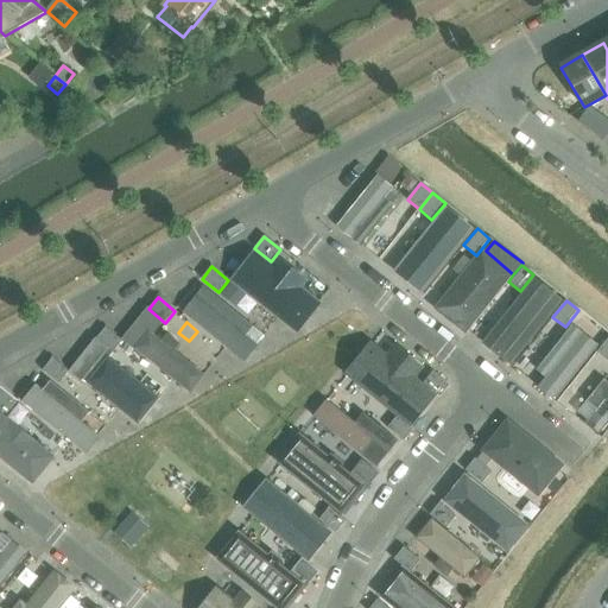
[(122,341),(106,328),(95,340),(113,353),(122,341)]
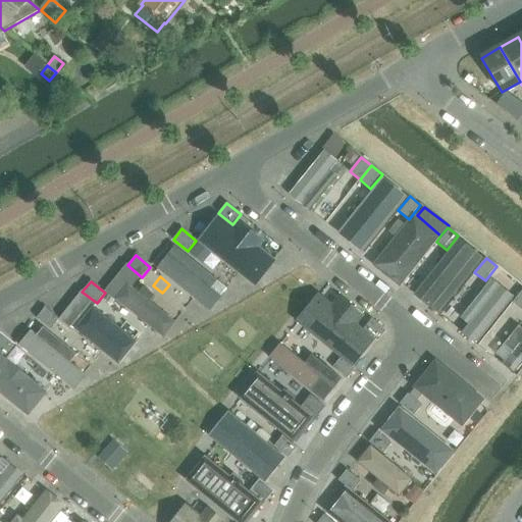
[(521,310),(521,290),(513,303),(521,310)]
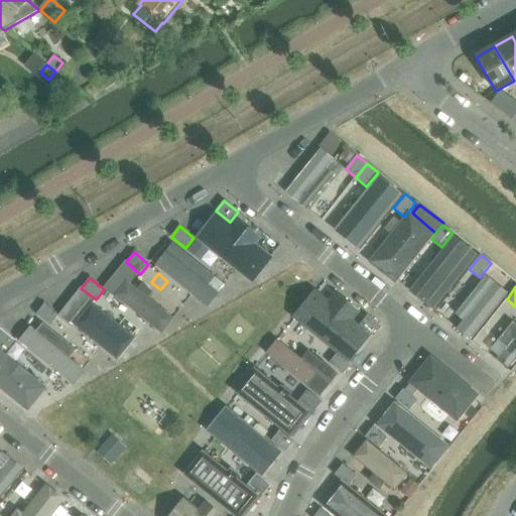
[(76,325),(96,299),(81,288),(79,290),(58,315),(69,325),(72,321),(76,325)]
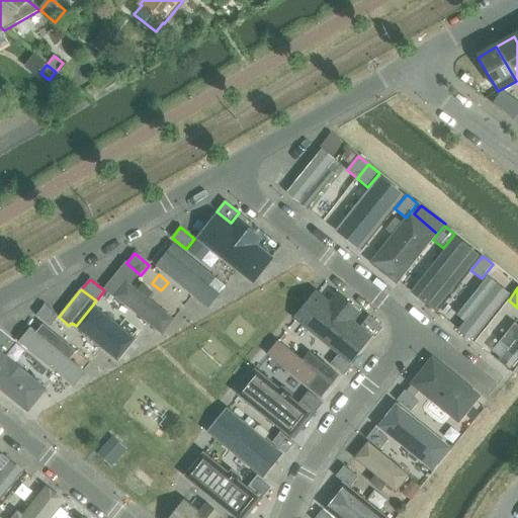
[(59,317),(45,306),(36,316),(51,327),(59,317)]
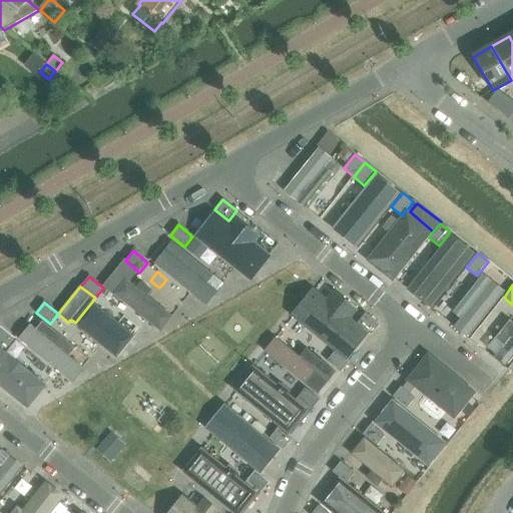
[(380,325),(366,314),(357,324),(371,335),(380,325)]
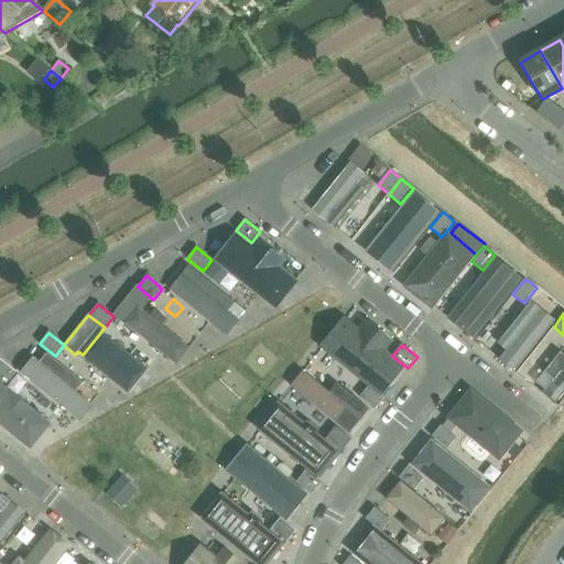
[(15,373),(0,360),(0,379),(6,384),(15,373)]
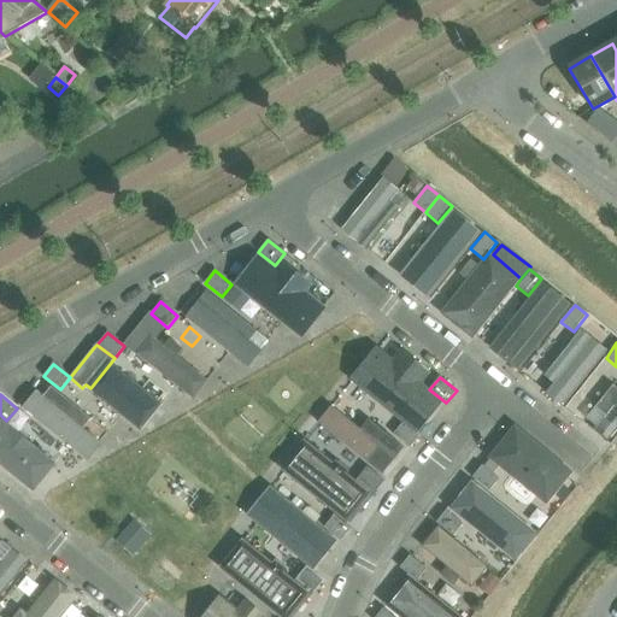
[(419,435),(403,422),(393,434),(410,448),(419,435)]
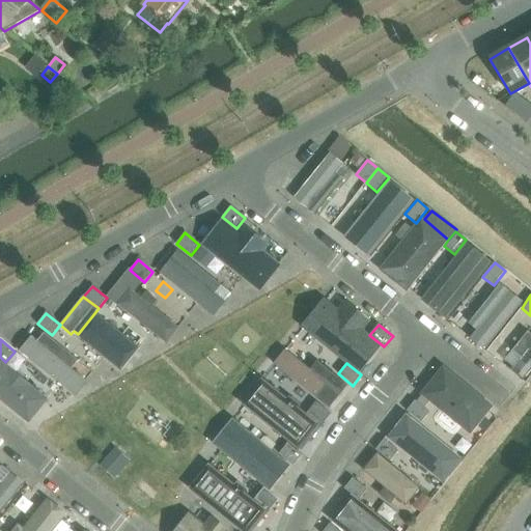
[(429,412),(415,400),(407,411),(421,423),(429,412)]
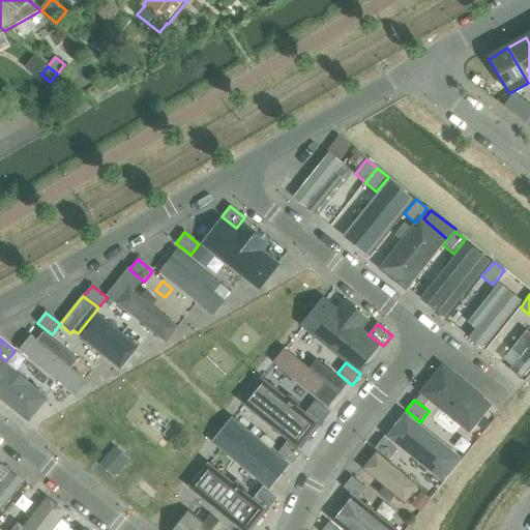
[(329,413),(315,402),(306,412),(311,415),(321,423),(329,413)]
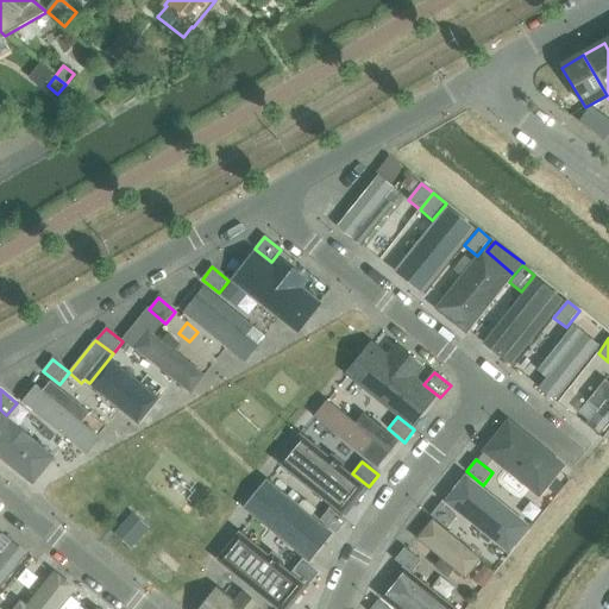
[(351,509),(369,487),(357,477),(339,500),(351,509)]
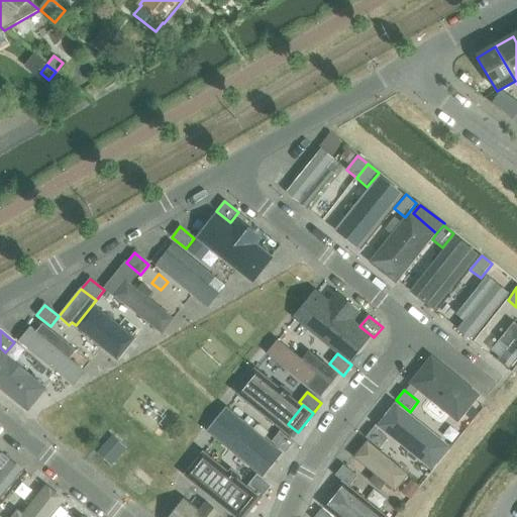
[(388,439),(374,428),(366,438),(380,449),(388,439)]
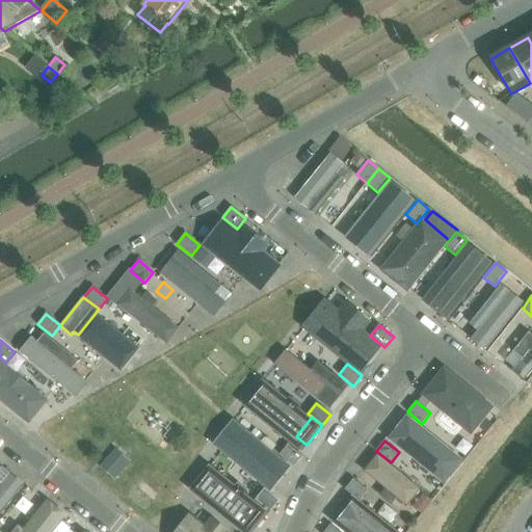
[(302,455),(299,453),(288,444),(280,454),(294,467),(302,455)]
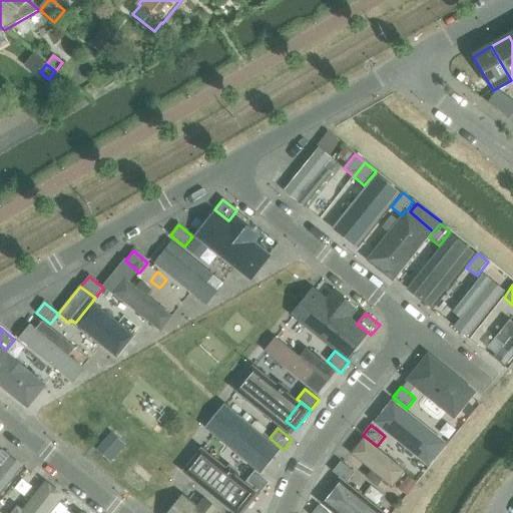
[(105,439),(96,450),(110,463),(120,452),(105,439)]
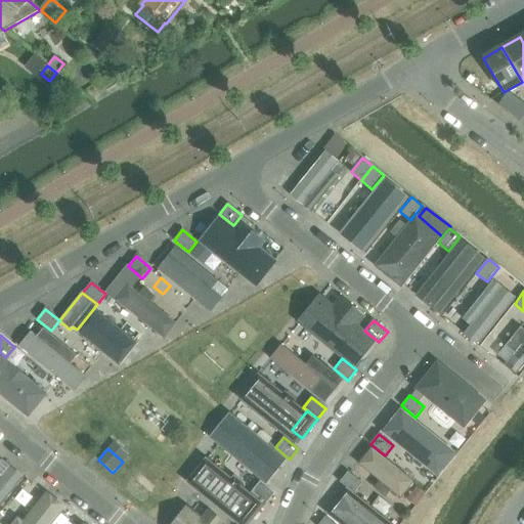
[(362,483),(348,472),(339,482),(348,489),(354,493),(362,483)]
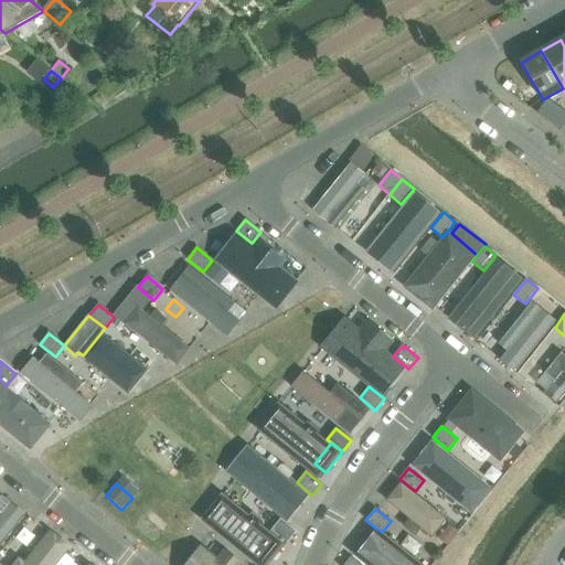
[(296,532),(288,525),(280,519),(272,531),(287,543),(296,532)]
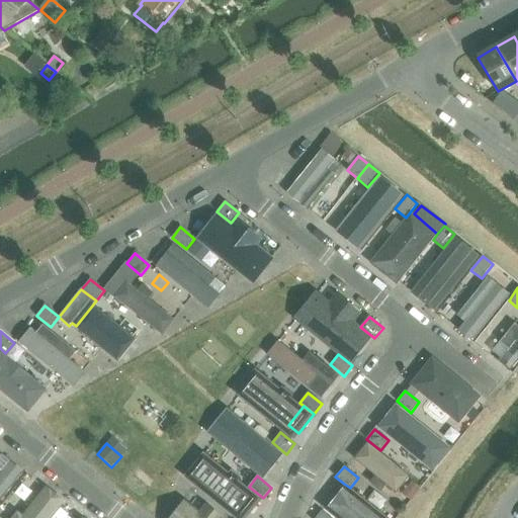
[(412,481),(402,494),(411,500),(420,488),(412,481)]
